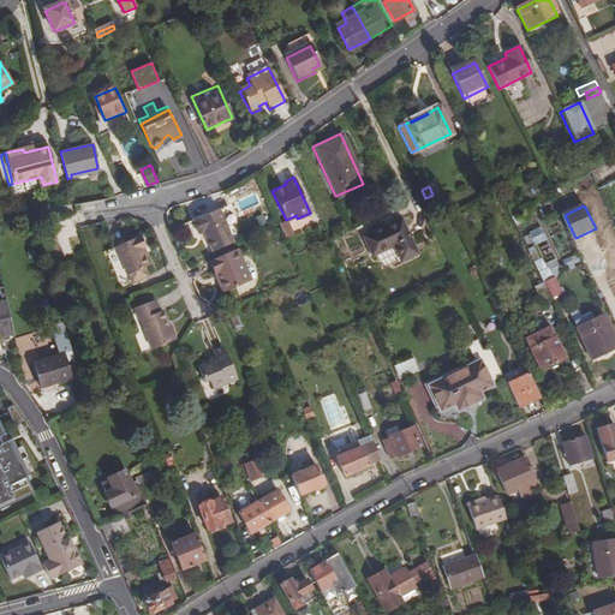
[(234,243),(219,209),(193,221),(199,234),(204,232),(214,252),(234,243)]
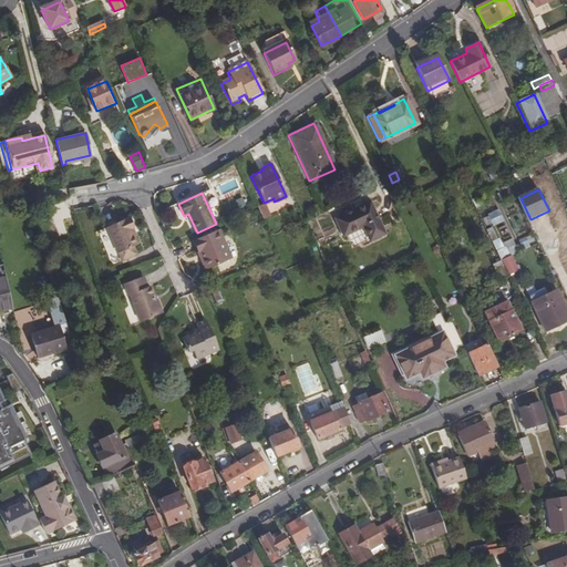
[(269,215),(264,203),(256,206),(261,218),(269,215)]
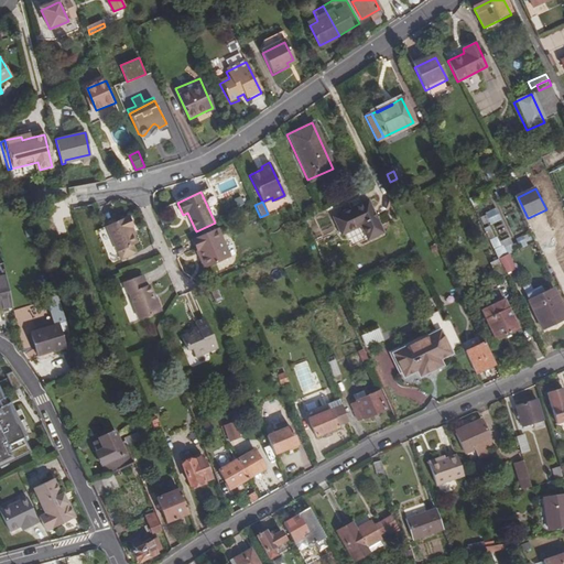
[(379,231),(366,202),(333,217),(339,232),(359,224),(366,238),(379,231)]
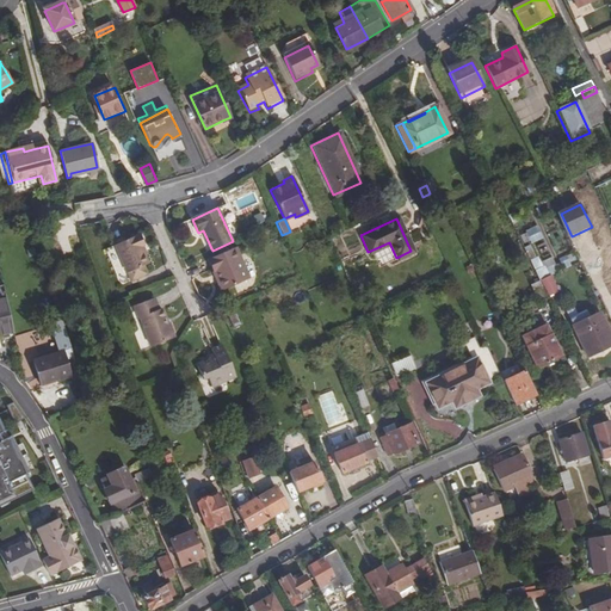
[(537,226),(525,230),(531,244),(543,239),(537,226)]
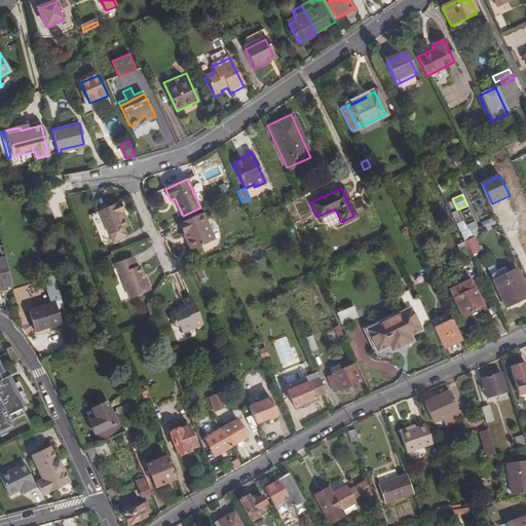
[(119,201),(100,211),(110,235),(128,227),(121,212),(123,211),(119,201)]
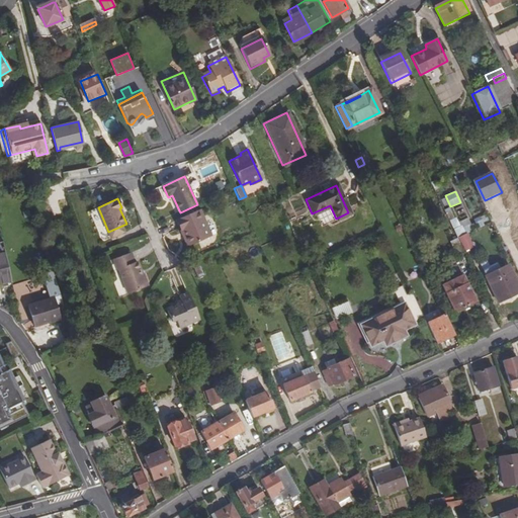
[(448,220),(454,217),(450,206),(444,209),(448,220)]
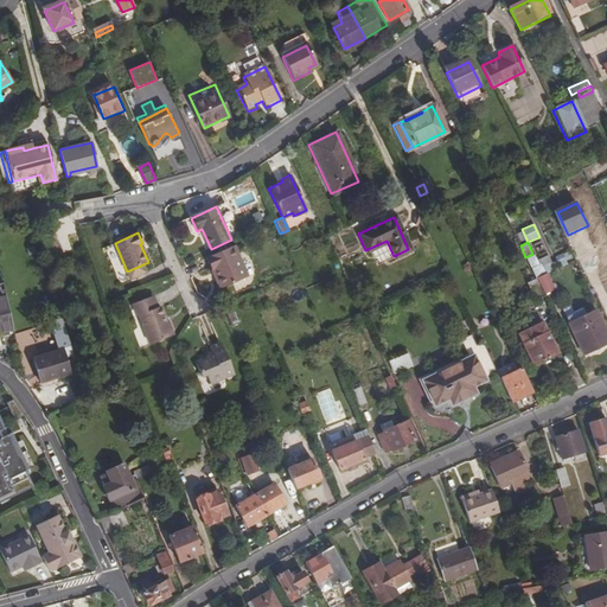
[(235,246),(210,256),(218,275),(216,276),(222,289),(246,278),(238,262),(242,261),(235,246)]
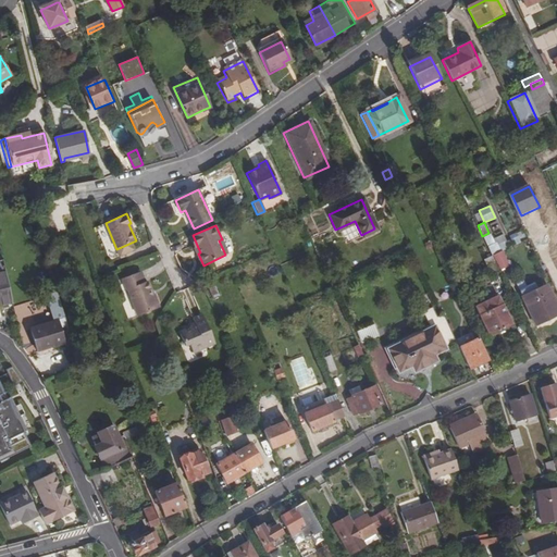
[(511,243),(524,240),(523,232),(510,234),(511,243)]
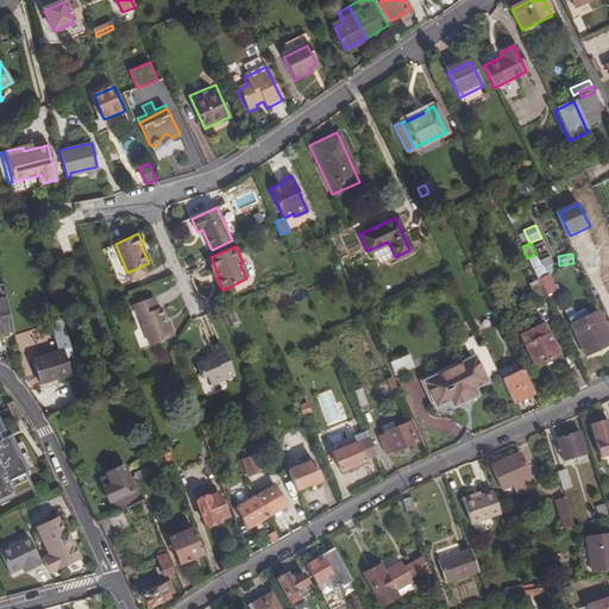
[(528,259),(538,277),(556,268),(550,256),(539,261),(537,256),(528,259)]
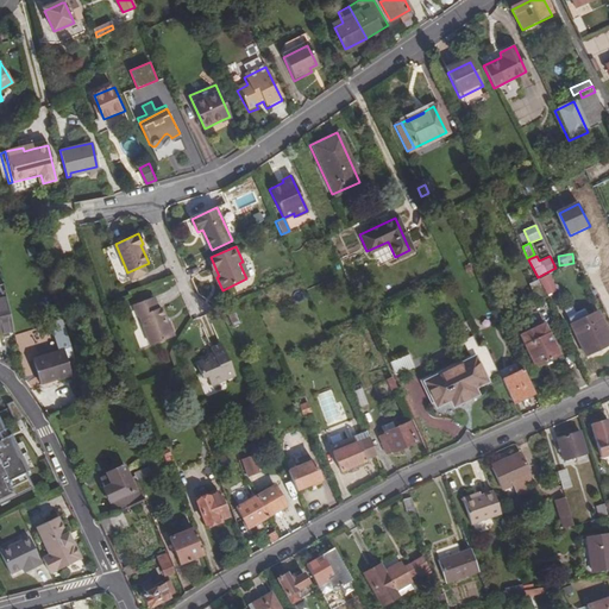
[(250,277),(243,262),(239,263),(246,278),(250,277)]
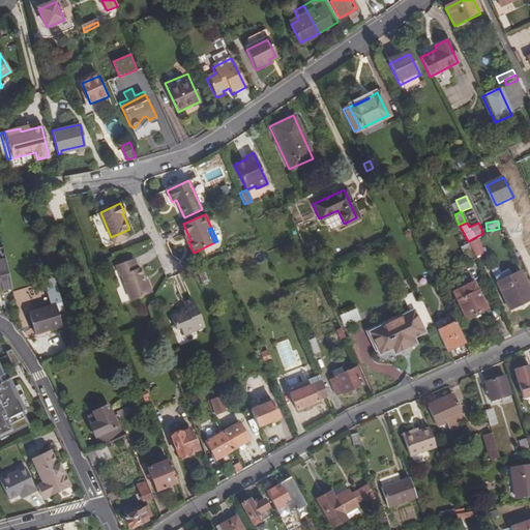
[(484,253),(478,238),(470,242),(477,257),(484,253)]
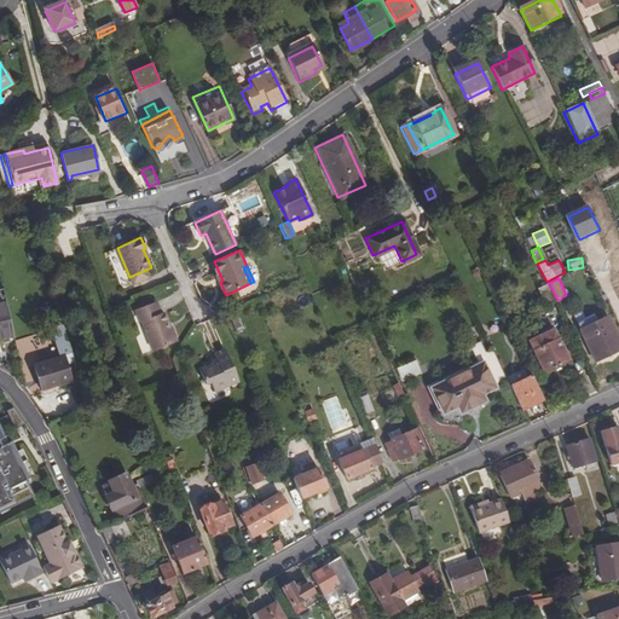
[(555,301),(547,283),(538,288),(545,305),(555,301)]
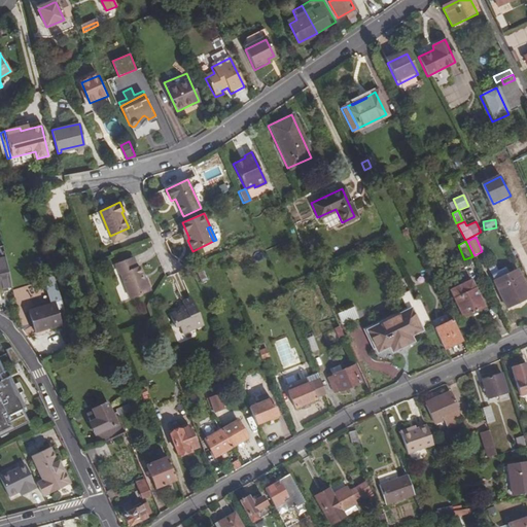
[(0,289),(11,287),(0,243),(0,242),(0,289)]
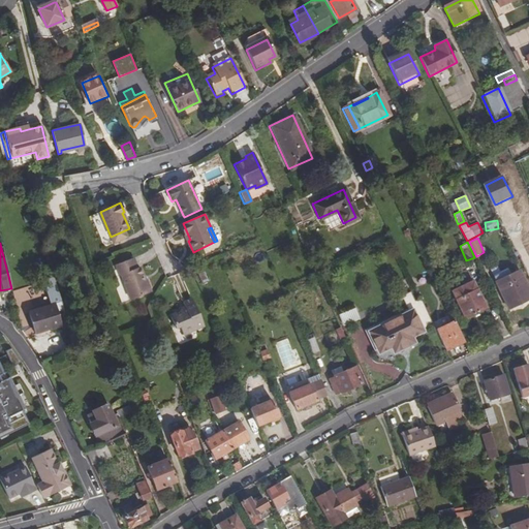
[(134,258),(117,266),(120,276),(122,275),(131,301),(152,292),(147,280),(145,280),(141,268),(137,269),(134,258)]
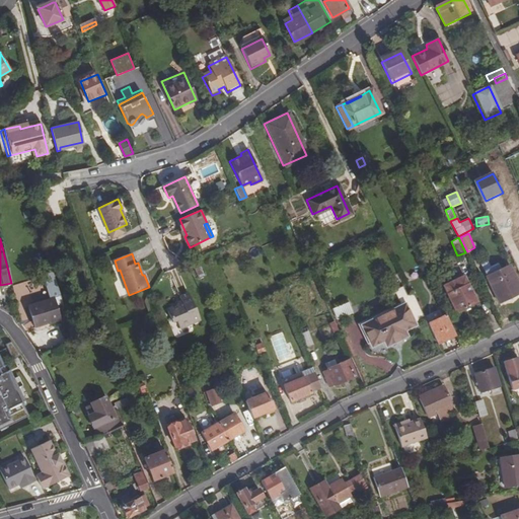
[(203,275),(199,266),(194,268),(197,277),(203,275)]
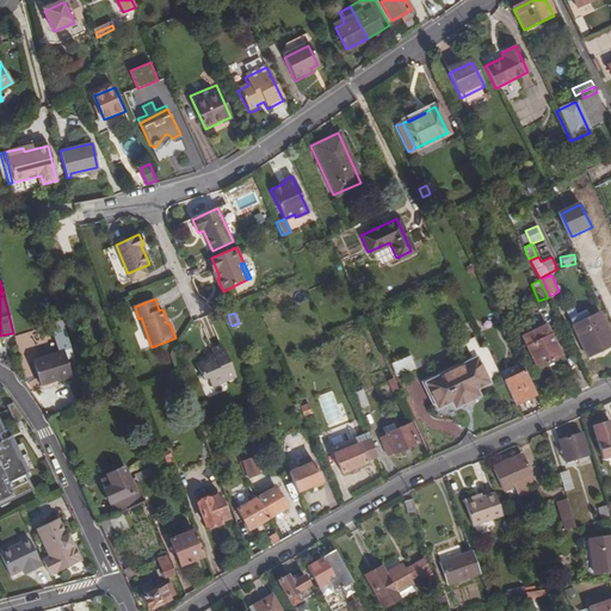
[(588,321),(586,314),(572,321),(575,327),(588,321)]
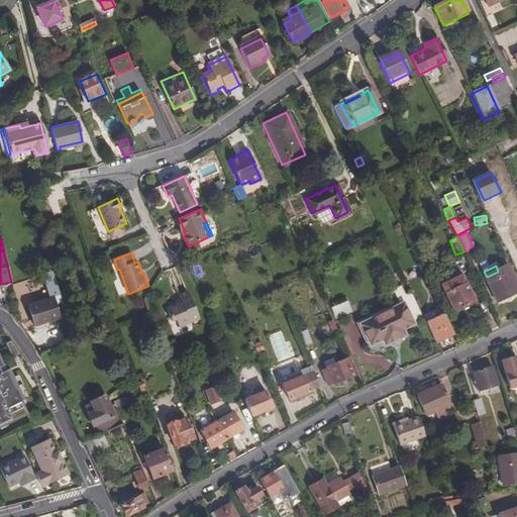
[(502,270),(498,272),(510,296),(516,293),(516,281),(510,266),(502,270)]
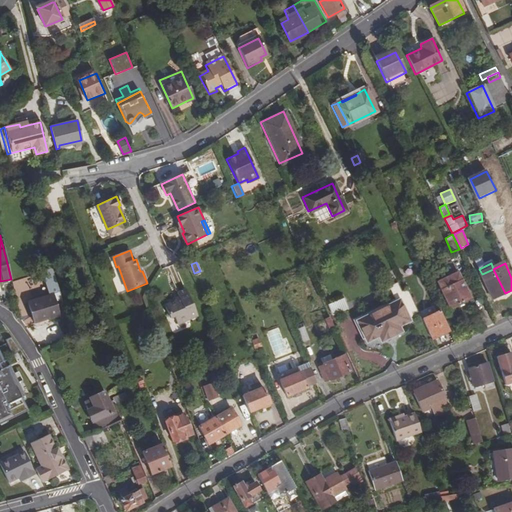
[(505,293),(493,269),(482,274),(493,299),(505,293)]
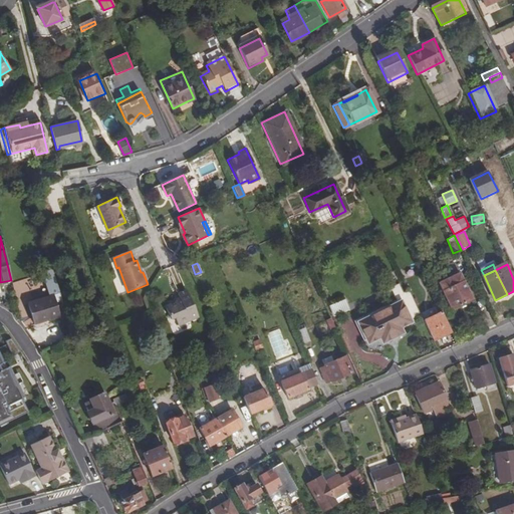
[(50,297),(27,304),(34,325),(58,317),(52,297),(60,294),(52,271),(42,274),(50,297)]
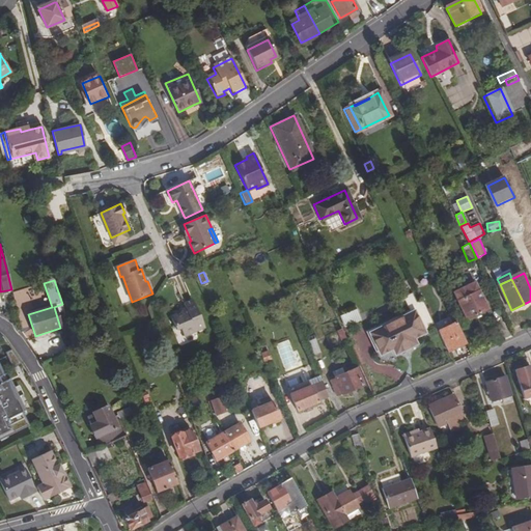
[(488,310),(475,283),(454,294),(468,319),(488,310)]
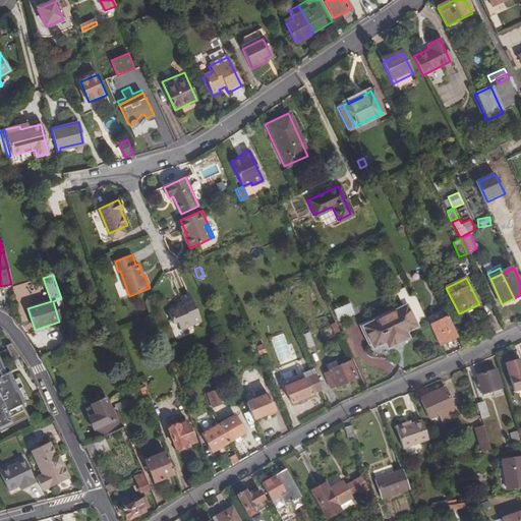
[(13,295),(30,294),(30,284),(13,285),(13,295)]
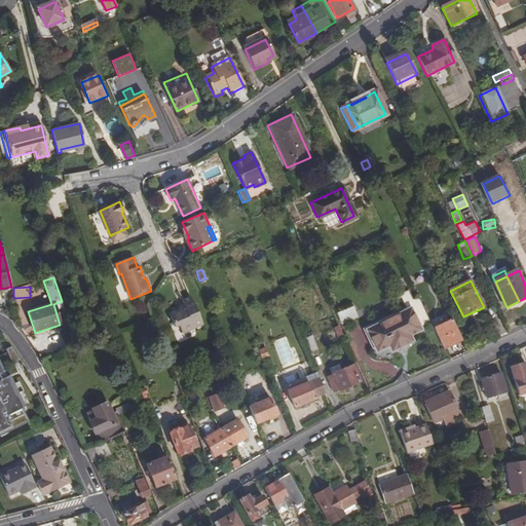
[(192,298),(183,302),(185,308),(172,314),(171,317),(174,326),(177,327),(179,326),(183,334),(203,326),(192,298)]
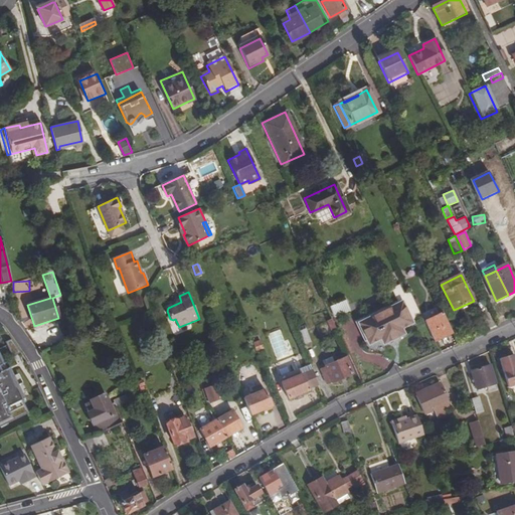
[(334,317),(350,311),(346,300),(330,306),(334,317)]
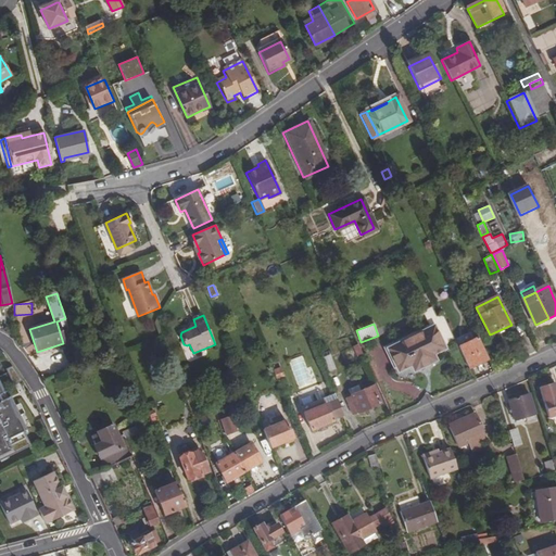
[(444,348),(433,327),(389,349),(400,369),(413,364),(415,369),(436,359),(433,353),(444,348)]
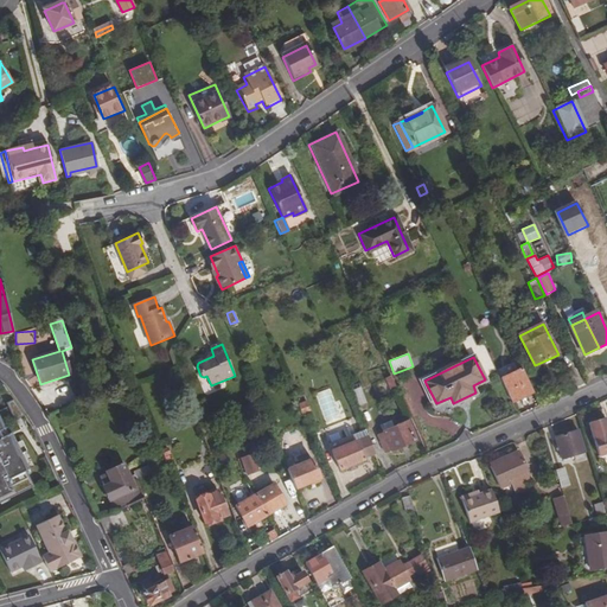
[(534,394),(522,369),(500,379),(512,403),(534,394)]
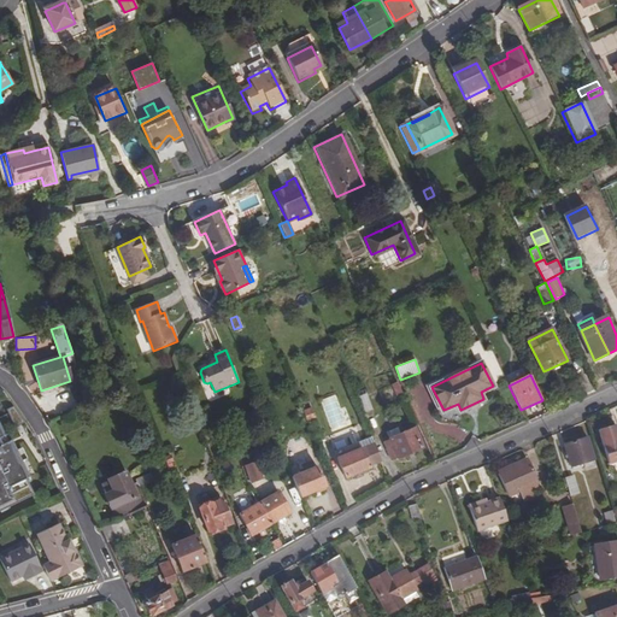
[(405,399),(398,383),(393,386),(399,401),(405,399)]
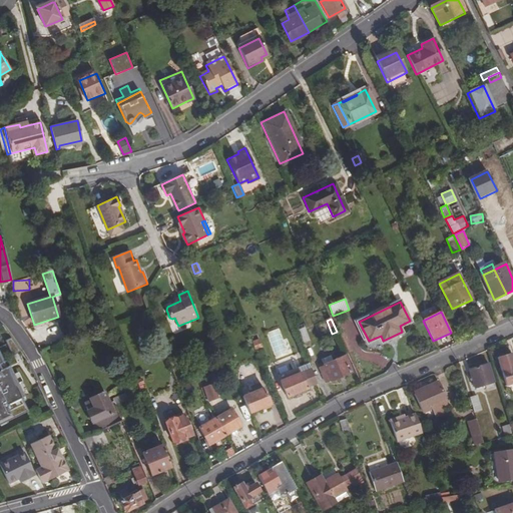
[(309,341),(304,329),(298,332),(297,331),(303,344),(309,341)]
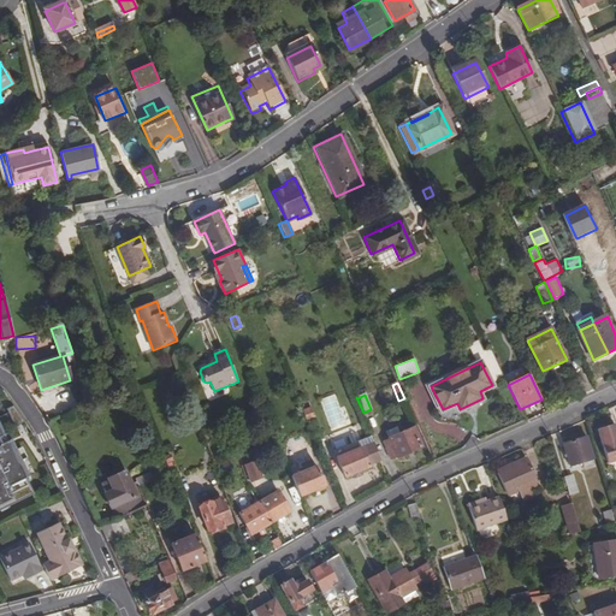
[(7,408),(16,425),(25,421),(13,404),(7,408)]
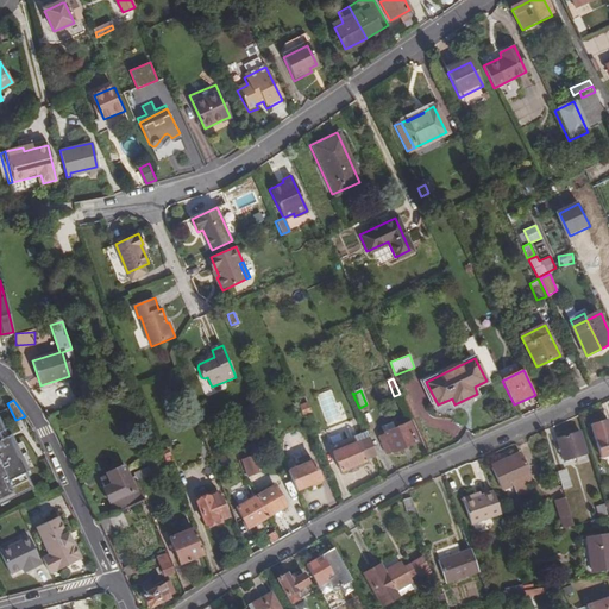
[(308,403),(300,407),(303,416),(312,413),(308,403)]
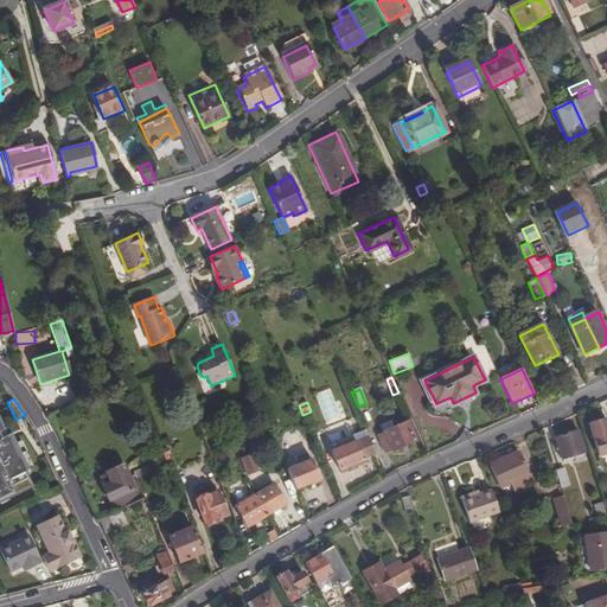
[(0,503),(36,486),(27,471),(31,468),(11,428),(8,429),(0,411),(0,503)]
